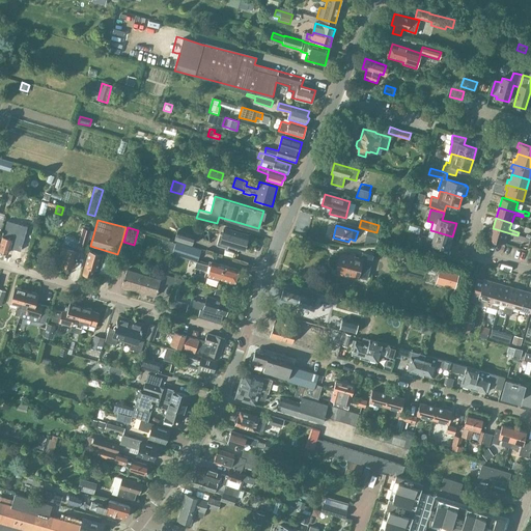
[(86,250),(91,230),(83,228),(77,247),(64,244),(60,257),(59,257),(57,262),(74,268),(80,249),(86,250)]
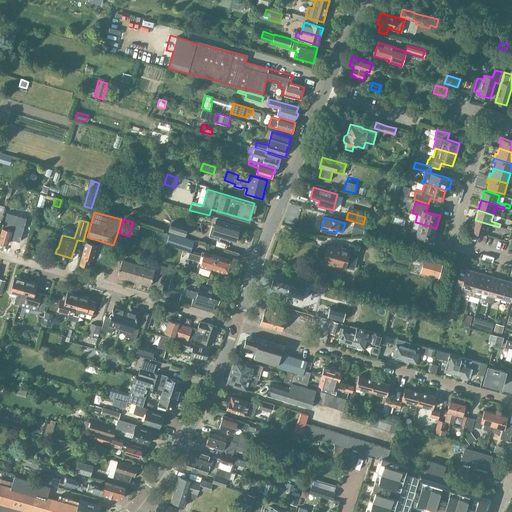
[(240,227),(216,220),(214,226),(212,226),(209,236),(219,239),(220,237),(236,242),(240,227)]
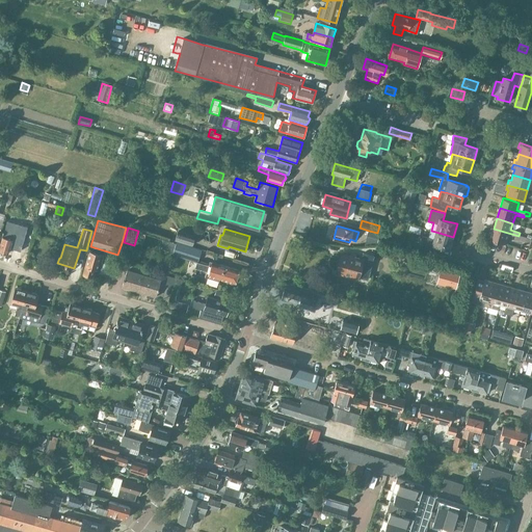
[(519,236),(494,229),(490,239),(506,244),(509,236),(517,239),(519,236)]
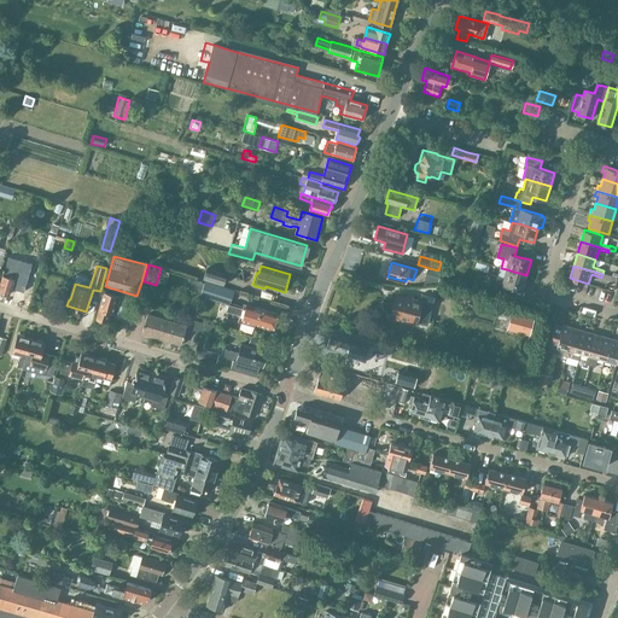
[(15,290),(19,273),(5,268),(0,285),(0,291),(10,295),(12,289),(15,290)]
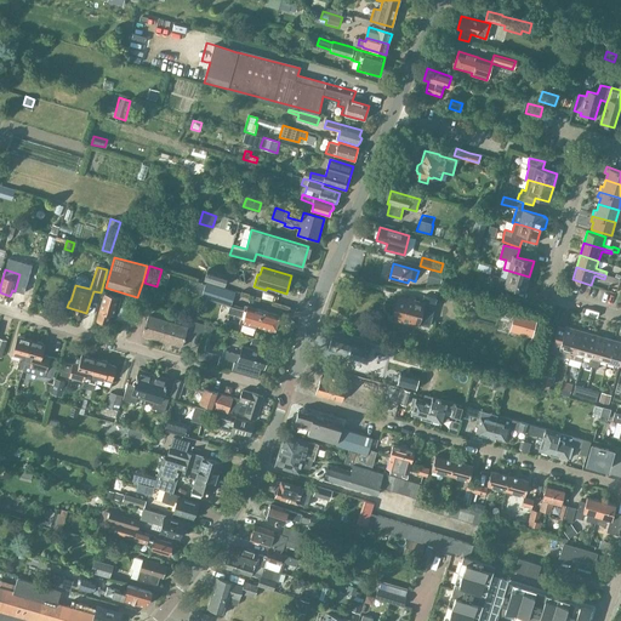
[(224,288),(228,277),(208,269),(204,280),(224,288)]
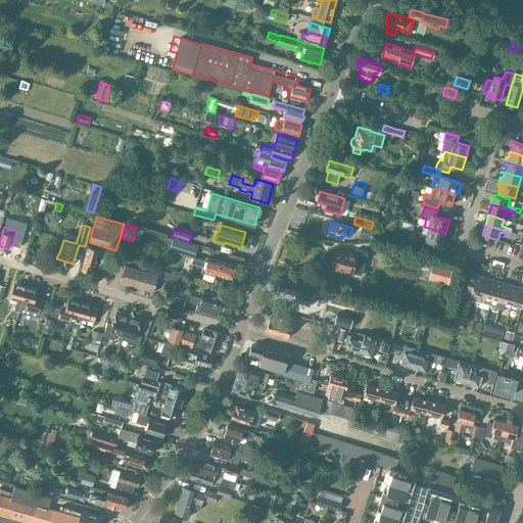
[(363,227),(360,236),(371,239),(373,230),(371,229),(363,227)]
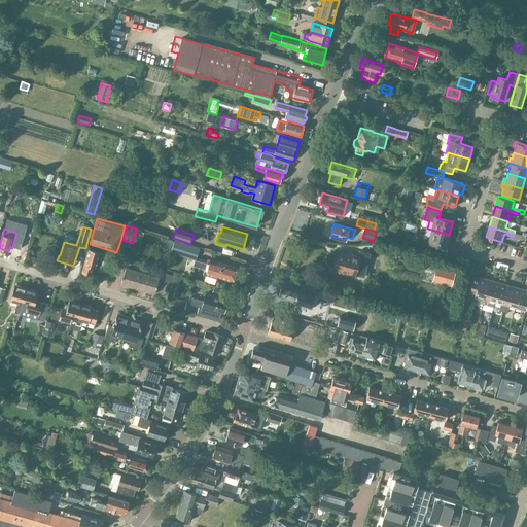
[(445,247),(449,235),(431,230),(429,237),(419,234),(416,246),(429,249),(431,243),(445,247)]
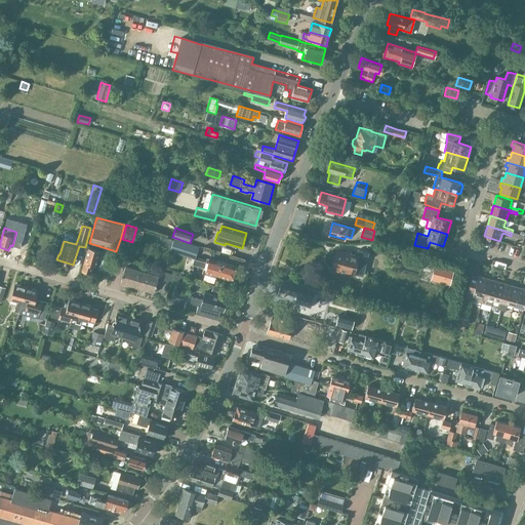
[(174,240),(172,240),(165,238),(162,246),(171,249),(170,251),(195,259),(199,247),(174,239),(174,240)]
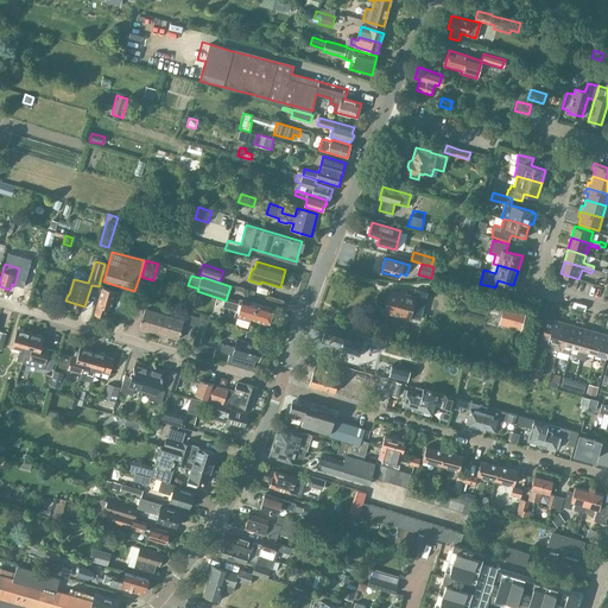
[(115,302),(119,292),(102,287),(95,314),(106,316),(108,308),(112,309),(113,302),(115,302)]
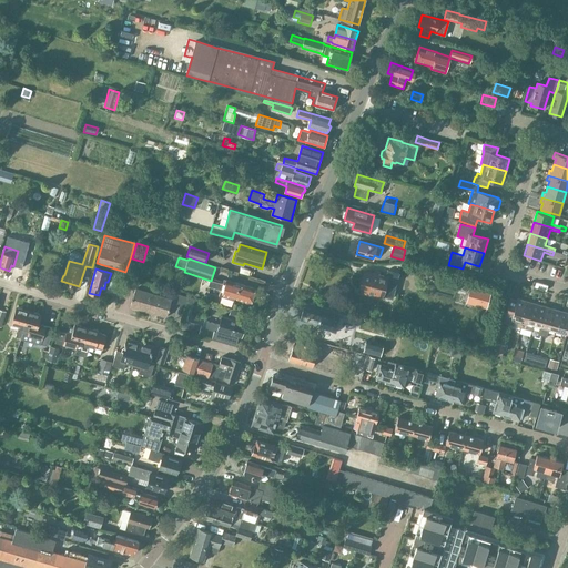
[(378,275),(379,272),(374,271),(374,274),(364,272),(359,290),(393,300),(399,274),(388,271),(386,277),(378,275)]
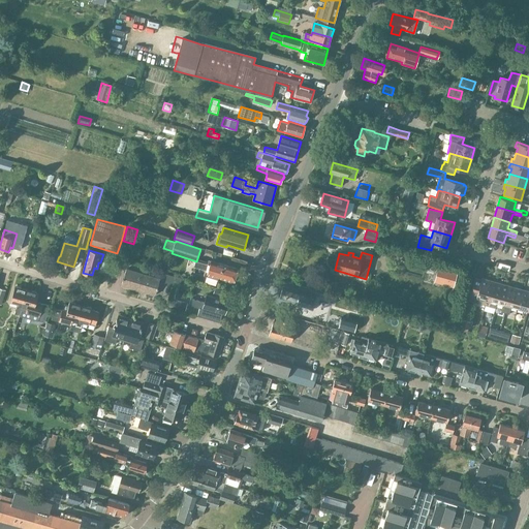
[(441,263),(443,256),(436,254),(435,257),(434,261),(441,263)]
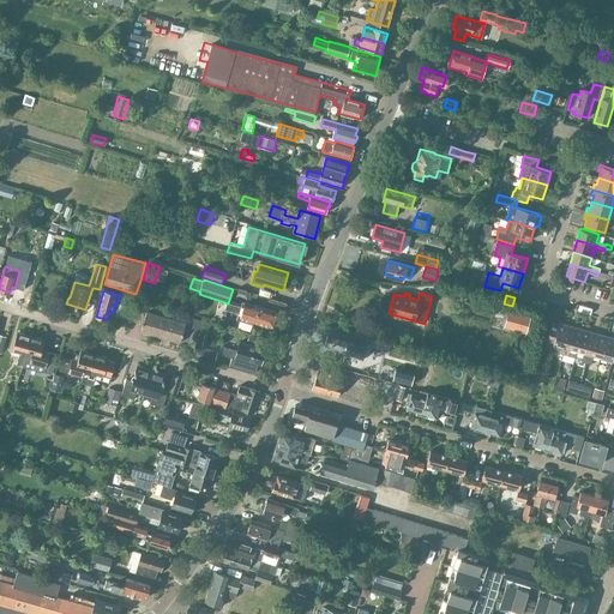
[(236,320),(257,326),(258,323),(271,327),(272,326),(275,325),(276,320),(275,318),(276,312),(241,301),(236,320)]
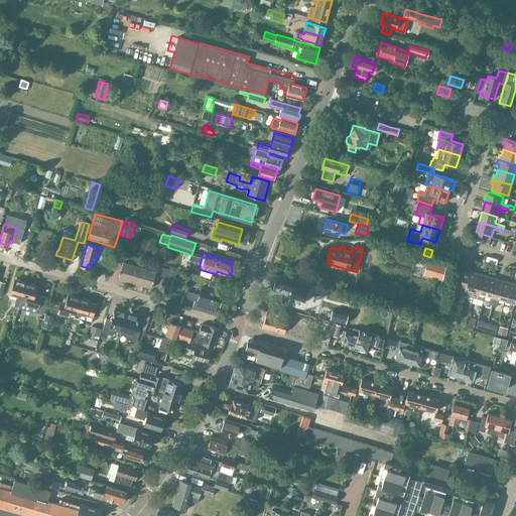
[(117,265),(119,256),(113,254),(110,262),(117,265)]
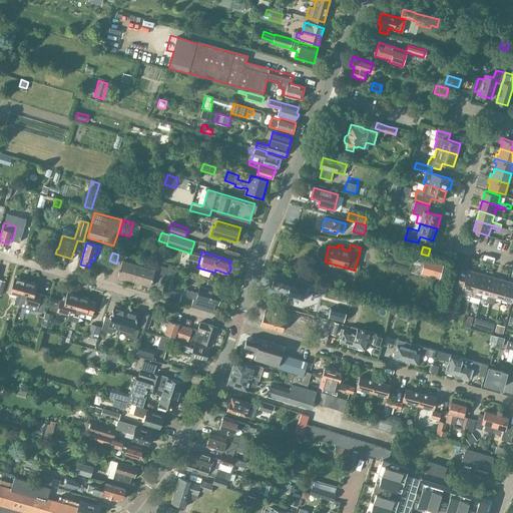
[(134,281),(139,266),(122,261),(118,277),(128,280),(134,281)]
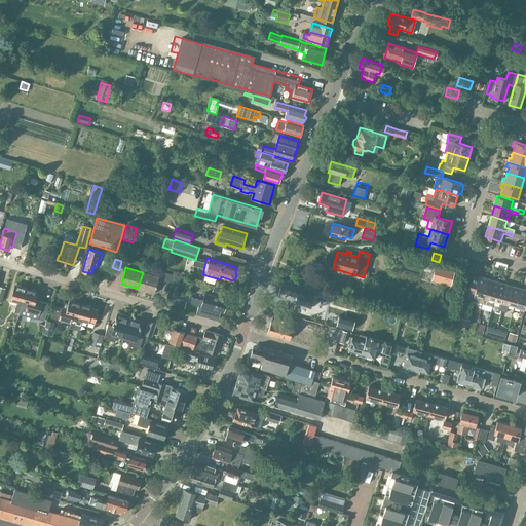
[(438,267),(434,283),(451,287),(454,271),(438,267)]
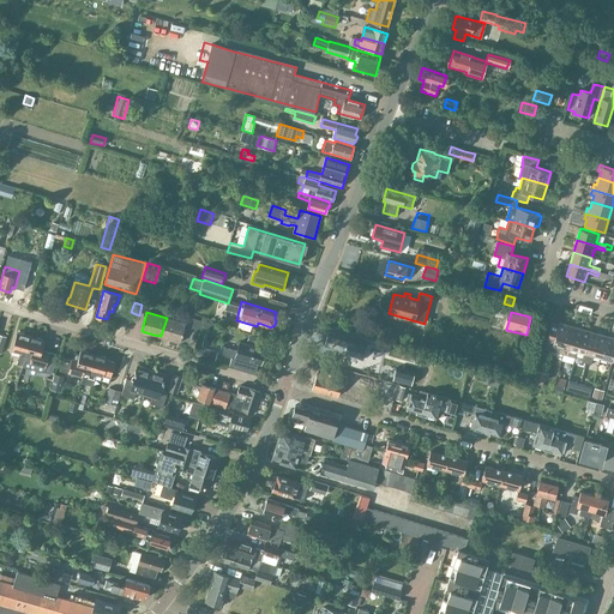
[(167,318),(161,336),(168,338),(168,339),(180,343),(186,324),(167,318)]
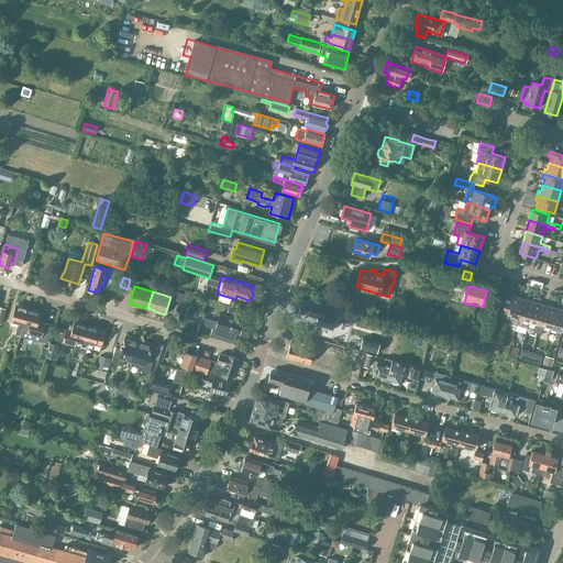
[(183,306),(186,295),(178,293),(175,304),(183,306)]
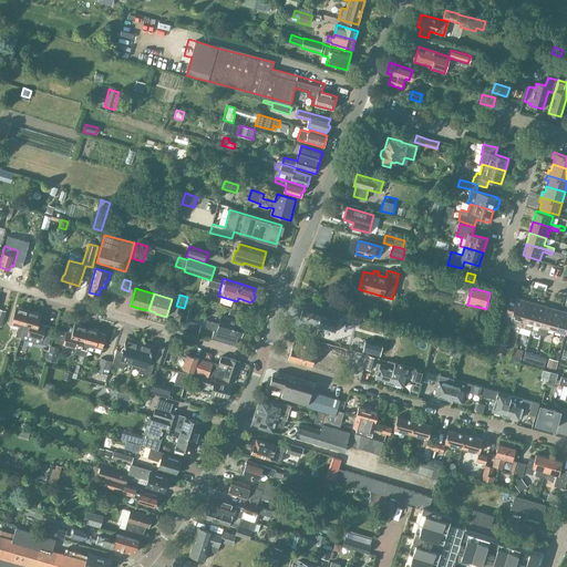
[(521,328),(527,302),(516,299),(514,306),(507,303),(504,316),(518,320),(516,327),(521,328)]
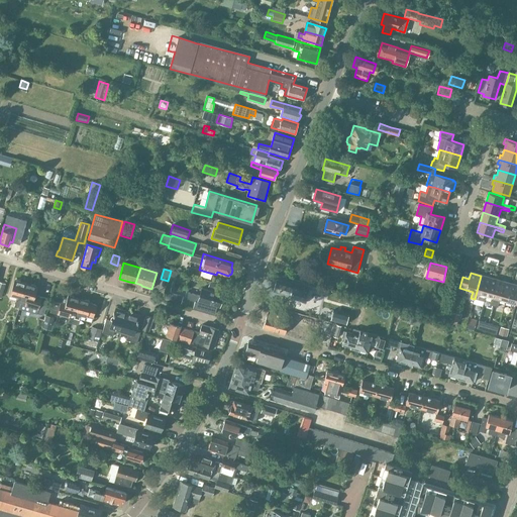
[(486,296),(491,279),(481,276),(475,299),(485,301),(486,296)]
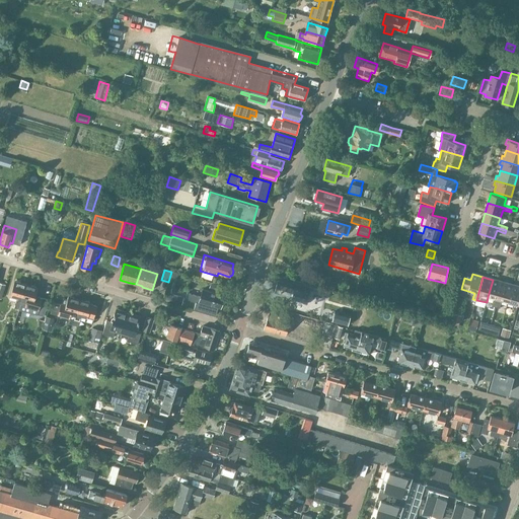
[(496,307),(503,283),(493,280),(488,297),(494,298),(491,306),(496,307)]
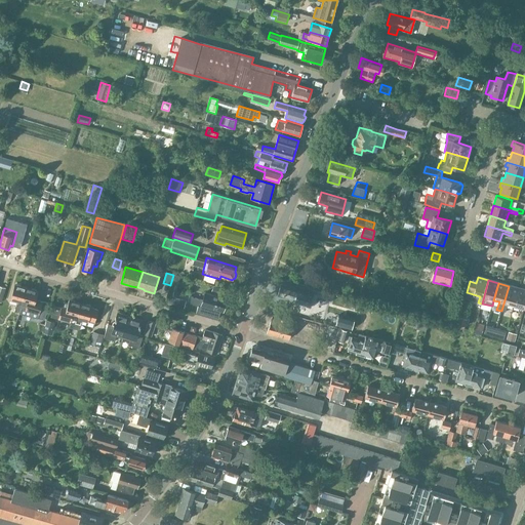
[(281,284),(278,295),(294,299),(293,303),(310,308),(314,293),(281,284)]
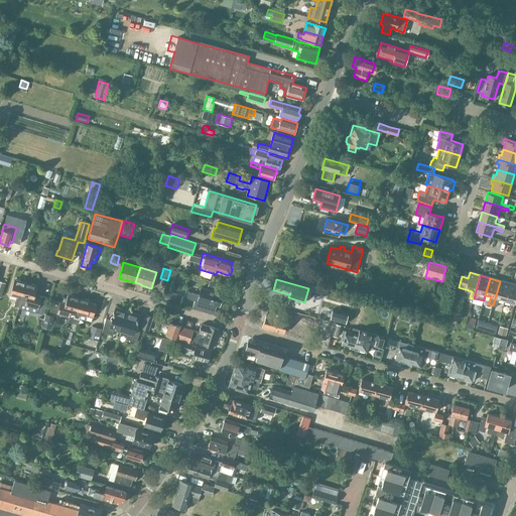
[(19,305),(26,283),(14,280),(10,294),(17,296),(14,306),(19,307),(19,305)]
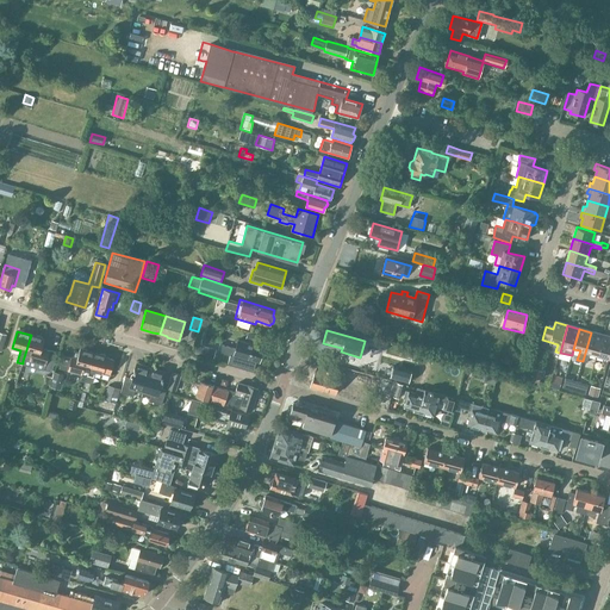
[(597,355),(602,335),(591,332),(583,361),(587,362),(590,353),(597,355)]
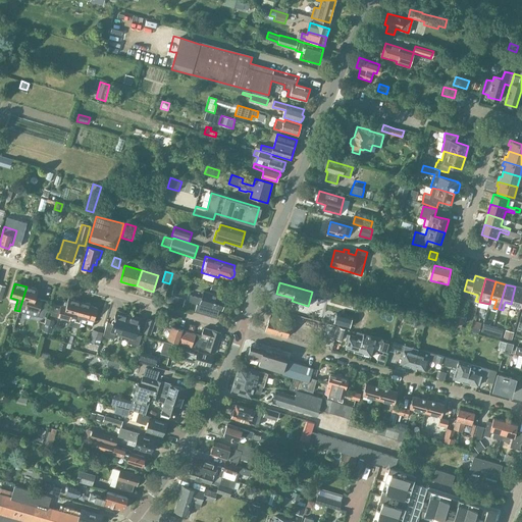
[(36,298),(38,291),(27,286),(19,309),(45,317),(49,302),(36,298)]
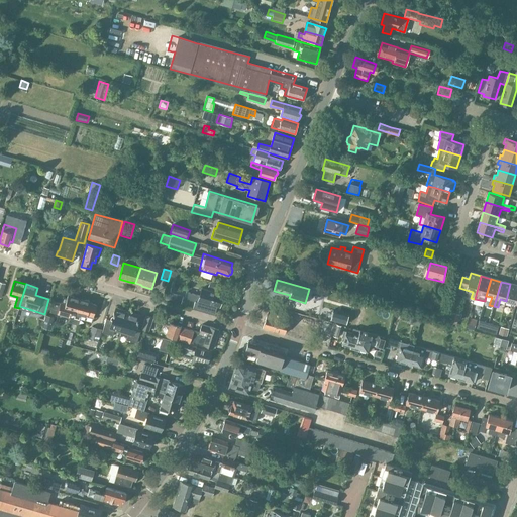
[(516,286),(510,284),(506,301),(511,303),(510,309),(514,310),(516,300),(516,286)]
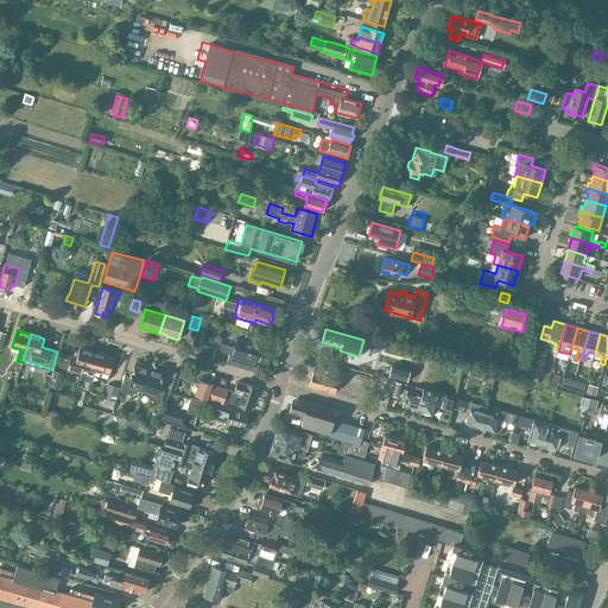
[(258,361),(263,347),(238,339),(235,347),(220,342),(217,350),(229,354),(227,362),(253,369),(255,360),(258,361)]
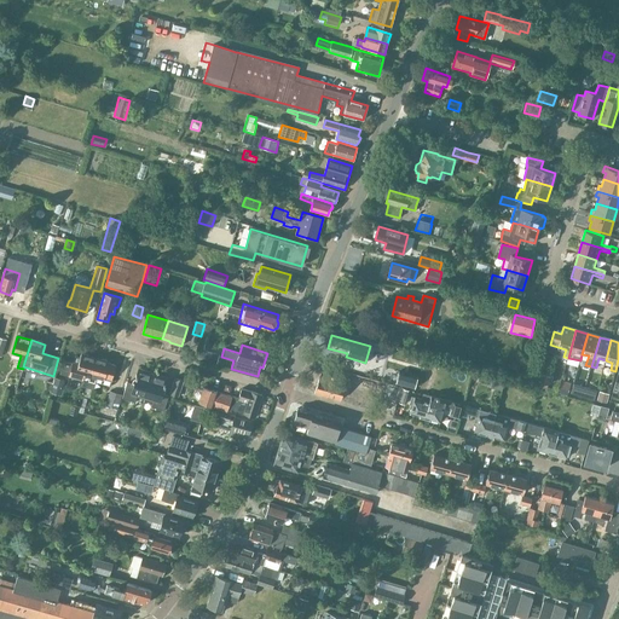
[(217,364),(219,354),(201,350),(197,359),(217,364)]
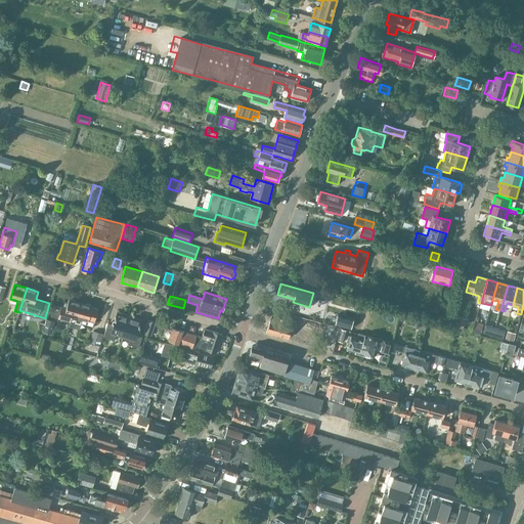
[(54,304),(51,316),(58,318),(70,321),(69,326),(74,328),(81,303),(69,300),(68,303),(64,302),(62,307),(61,306),(54,304)]
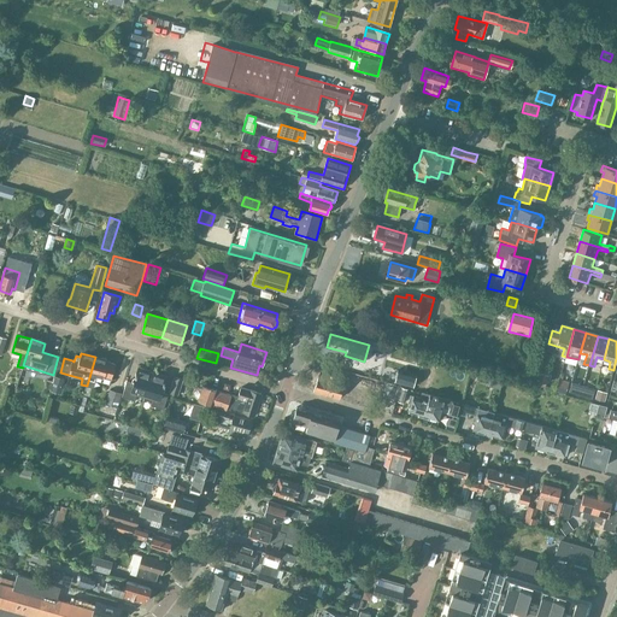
[(87,386),(84,395),(90,397),(93,388),(95,376),(104,378),(104,377),(111,380),(116,364),(109,363),(109,362),(107,360),(106,359),(103,358),(100,359),(95,357),(87,386)]
